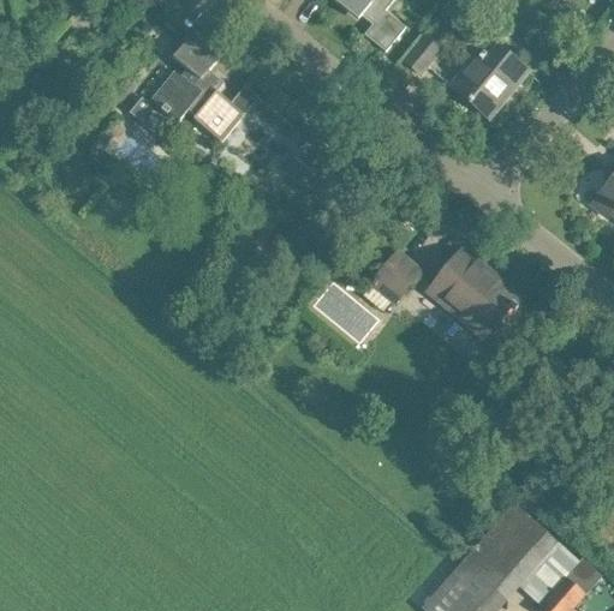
[(417,42),(401,29),(405,25),(385,9),(391,0),(340,0),(344,3),(345,1),(371,22),(363,33),(385,49),(392,41),(407,54),(417,42)]
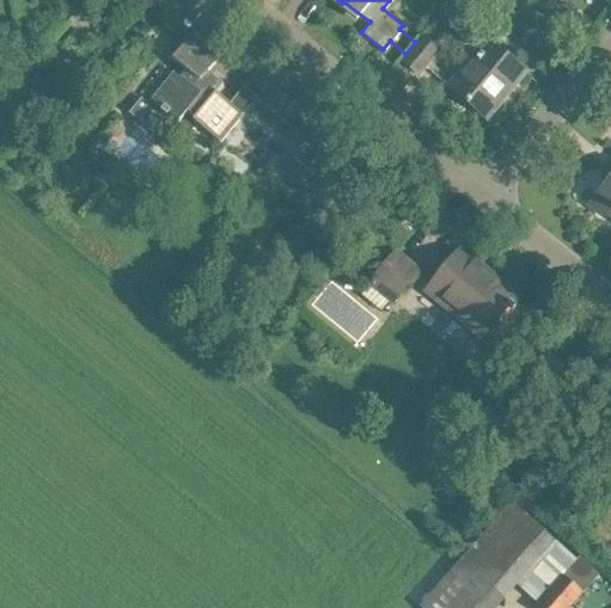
[(172,69),(148,97),(160,106),(159,108),(165,112),(166,111),(177,120),(185,109),(194,115),(191,117),(219,140),(240,114),(256,94),(242,84),(238,88),(227,100),(215,91),(221,83),(206,69),(211,65),(221,50),(194,28),(178,47),(171,56),(185,67),(178,75),(172,69)]
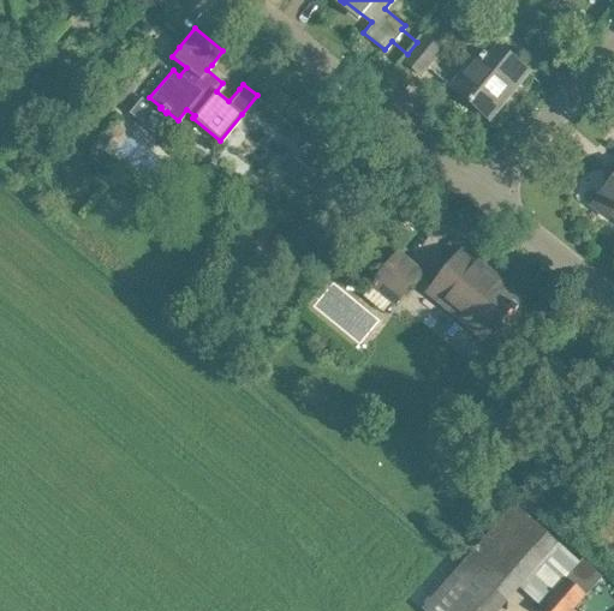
[(423,35),(417,42),(407,54),(404,59),(418,72),(437,47),(423,35)]
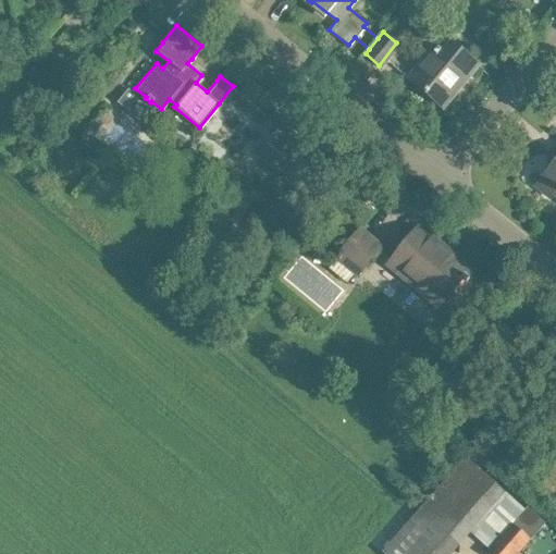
[(476,63),(459,49),(442,35),(407,77),(441,105),(476,63)]
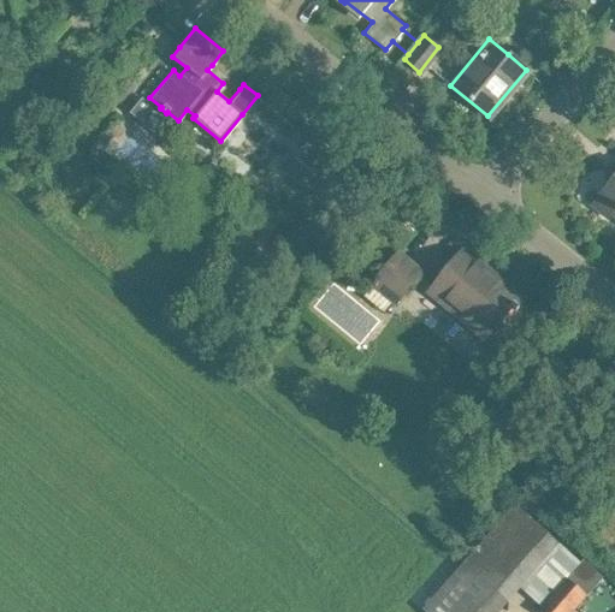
[(140,96),(128,111),(135,117),(148,102),(140,96)]
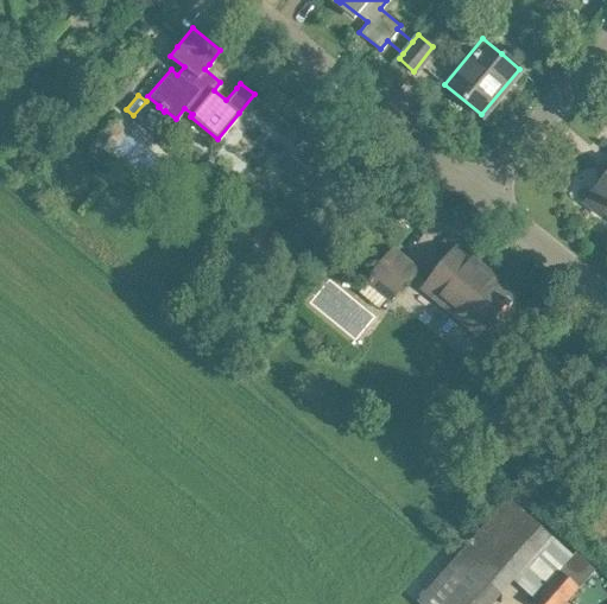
[(316,176),(324,166),(340,148),(311,126),(289,153),(316,176)]
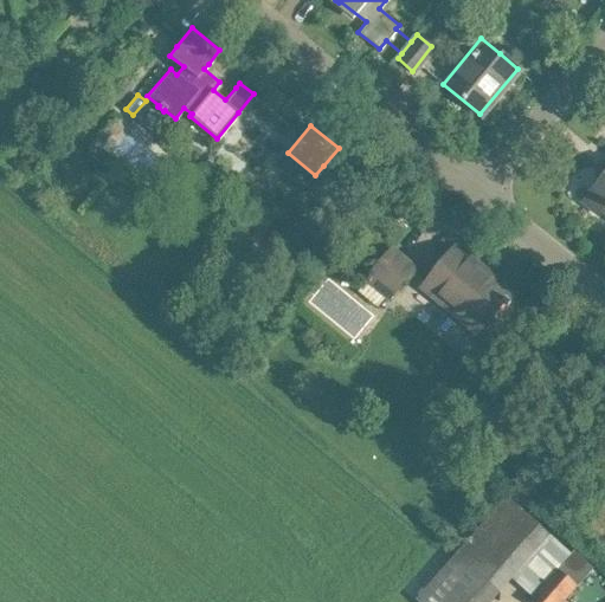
[(604,211),(604,170),(586,195),(604,211)]
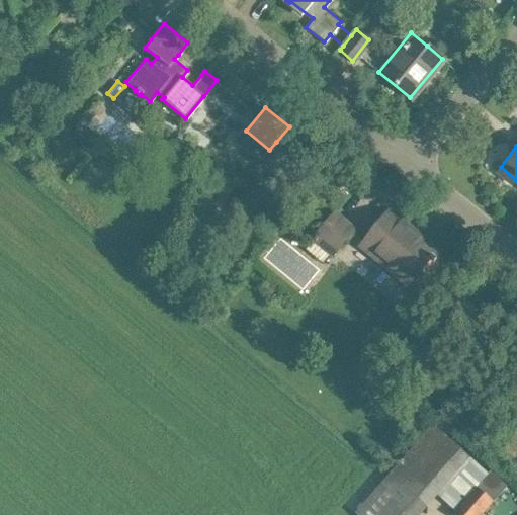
[(428,258),(432,261),(435,257),(433,256),(438,249),(426,239),(424,242),(404,226),(406,223),(389,208),(359,244),(407,283),(428,258)]
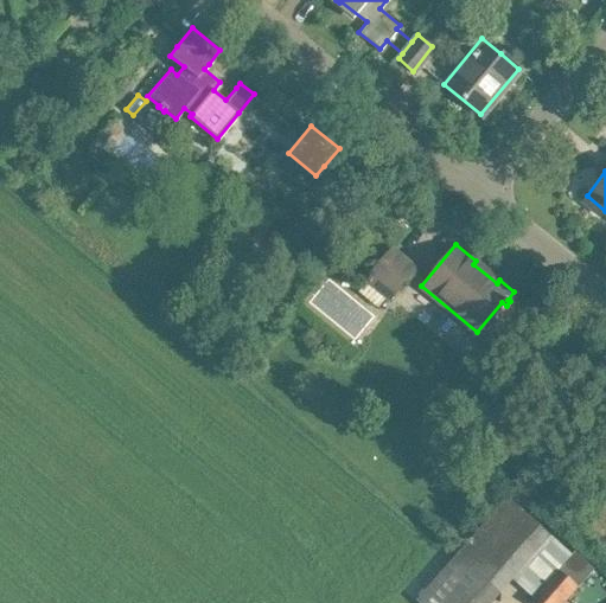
[(388,296),(399,284),(413,265),(391,248),(367,278),(388,296)]
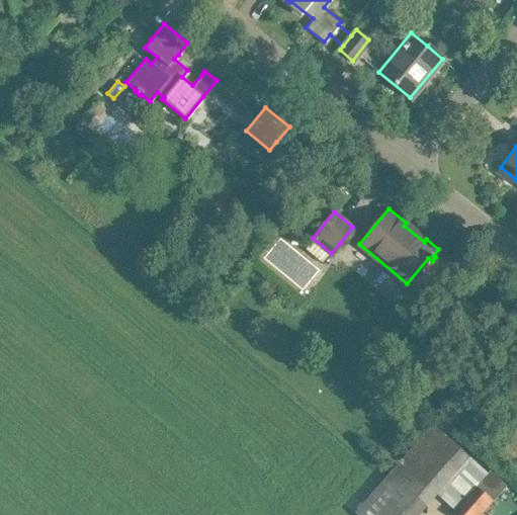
[(384,476),(353,510),(358,514),(415,514),(435,493),(453,509),(476,485),(487,471),(449,438),(435,425),(432,422),(384,476)]
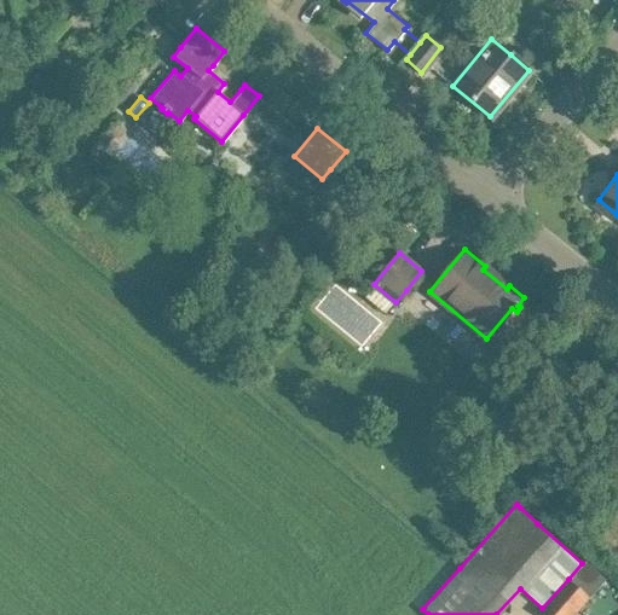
[(542,608),(539,611),(543,614),(571,614),(588,596),(569,579),(542,608)]
